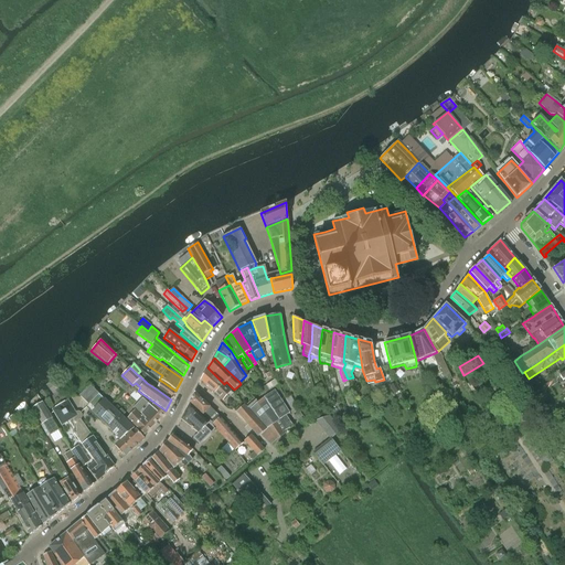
[(230,391),(206,370),(200,381),(222,400),(230,391)]
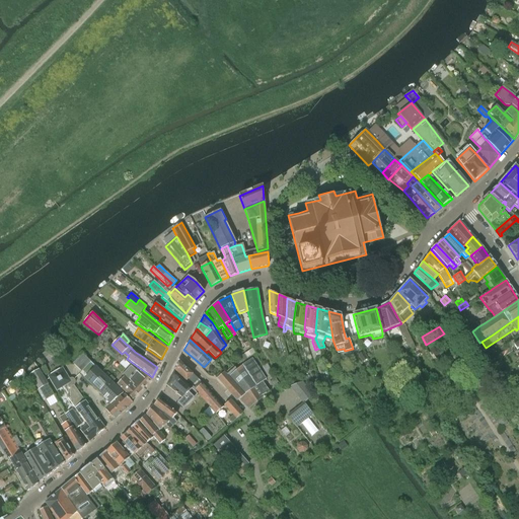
[(161,359),(148,350),(146,353),(129,341),(126,344),(133,350),(135,352),(143,357),(157,367),(161,359)]
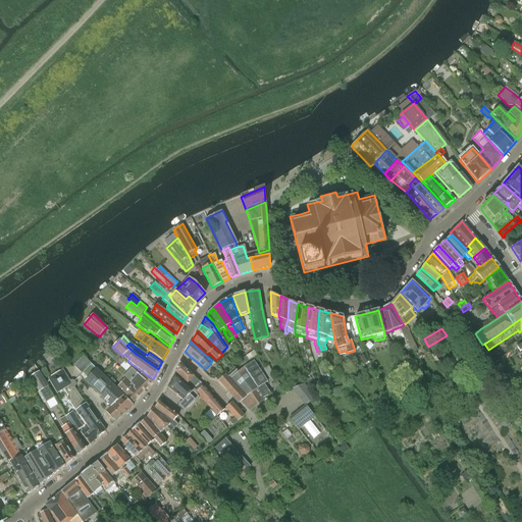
[(106,354),(114,361),(118,356),(110,349),(106,354)]
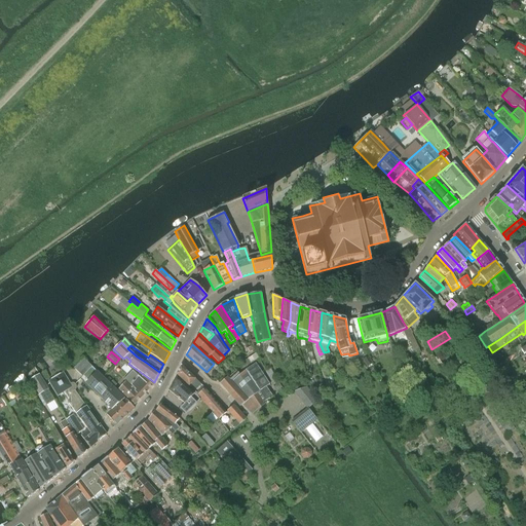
[(508,359),(511,362),(519,357),(517,352),(508,359)]
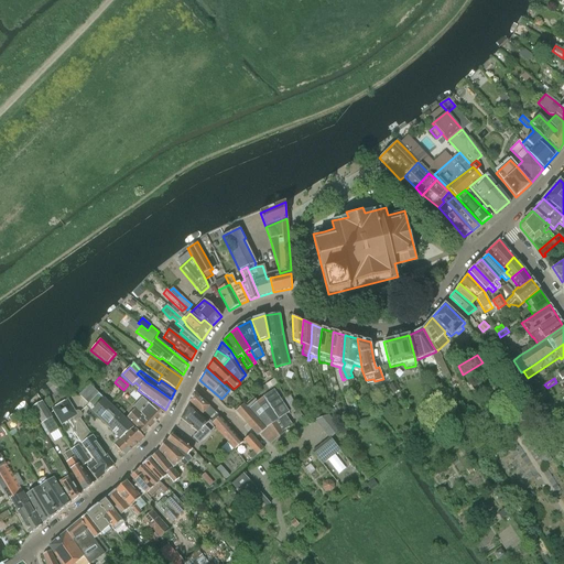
[(110,429),(122,416),(125,413),(121,410),(118,413),(93,388),(82,398),(88,404),(86,405),(110,429)]
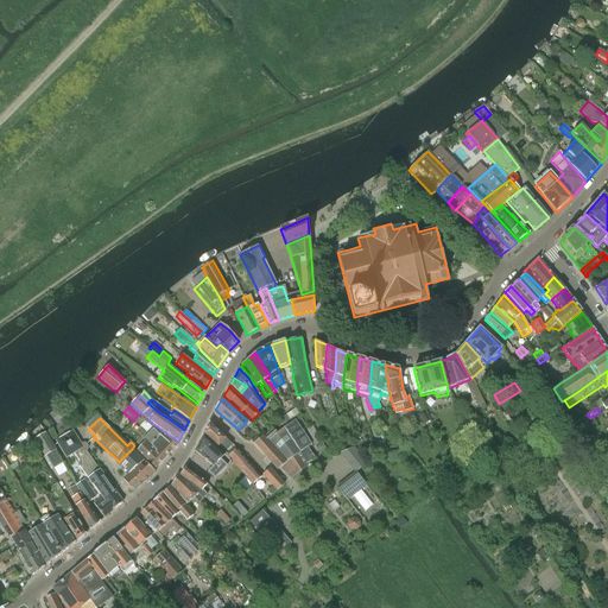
[(315,458),(308,448),(312,444),(296,419),(280,430),(276,434),(271,428),(263,436),(257,439),(254,443),(273,466),(278,469),(280,468),(291,480),(304,468),(303,466),(315,458)]
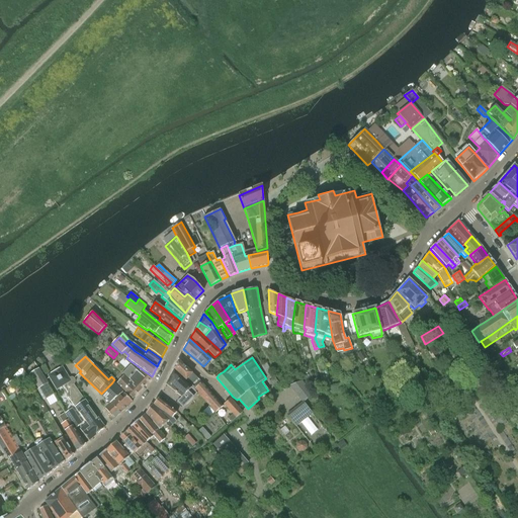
[(178,360),(173,369),(185,380),(189,377),(194,381),(197,378),(178,360)]
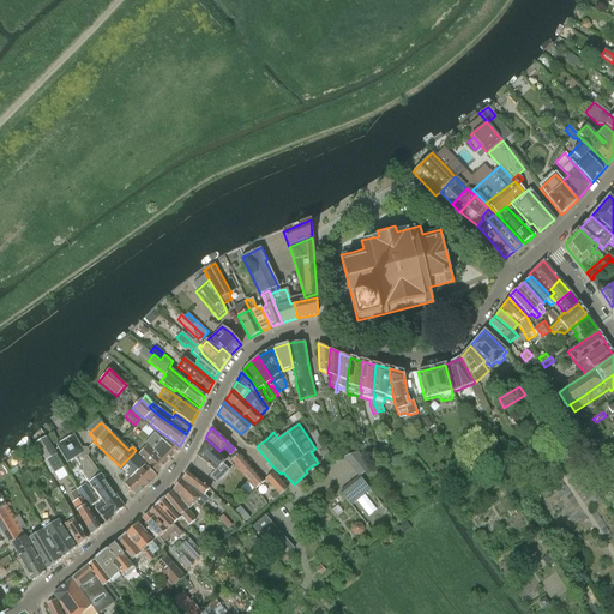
[(317,432),(309,435),(323,456),(329,452),(317,432)]
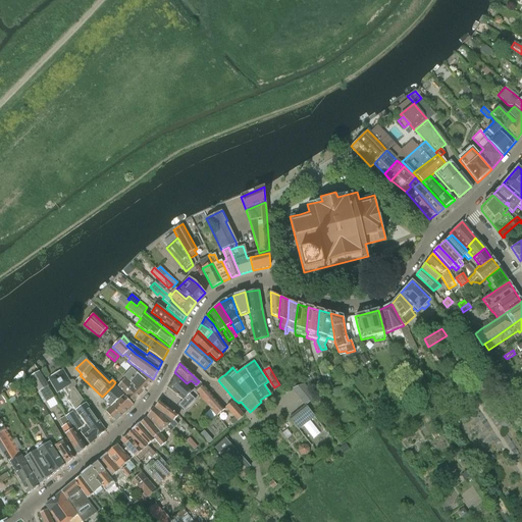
[(73,387),(62,369),(47,378),(56,394),(65,387),(67,389),(70,390),(69,400),(67,401),(87,426),(80,432),(89,445),(105,431),(73,387)]
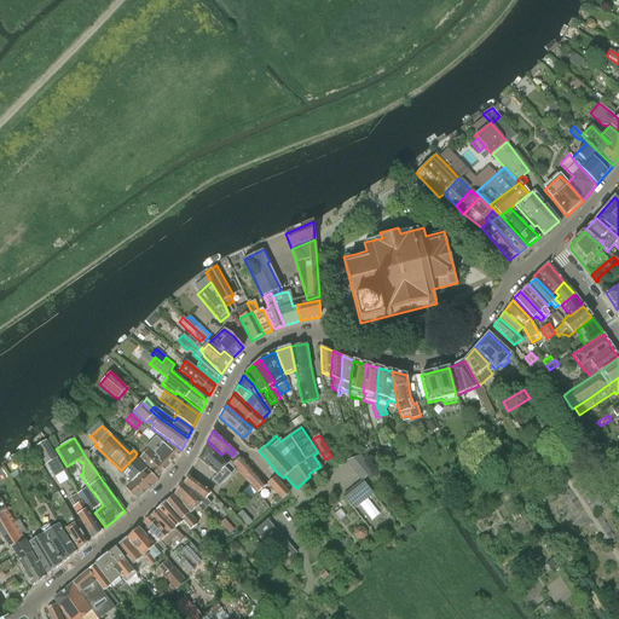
[(64,472),(45,439),(34,446),(45,467),(47,466),(55,478),(64,472)]
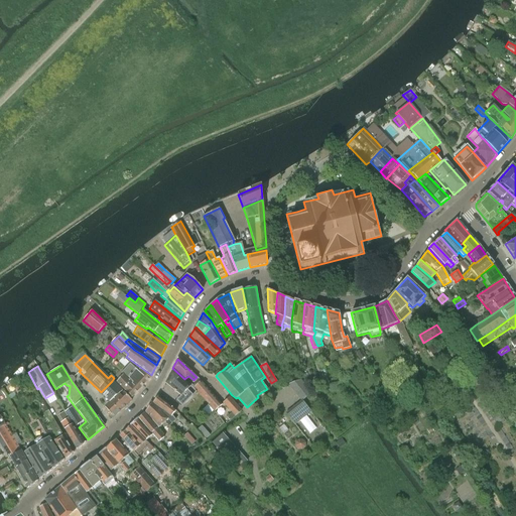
[(150,377),(137,367),(135,369),(133,372),(144,383),(150,377)]
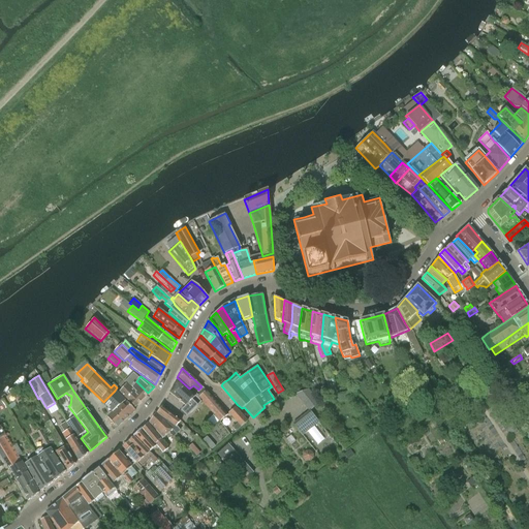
[(191,399),(194,396),(177,379),(169,393),(184,406),(181,410),(186,415),(197,404),(191,399)]
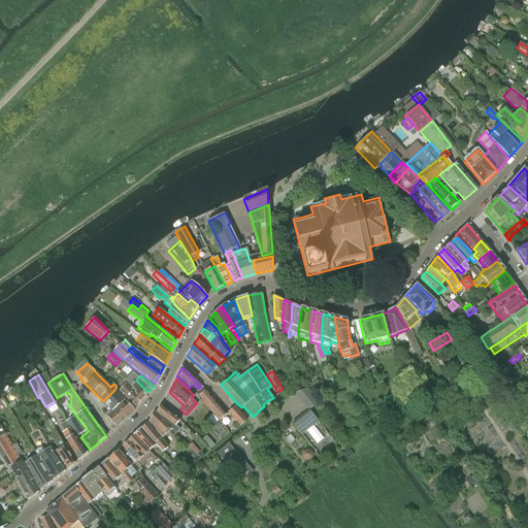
[(147,392),(136,381),(134,384),(132,386),(130,388),(141,399),(147,392)]
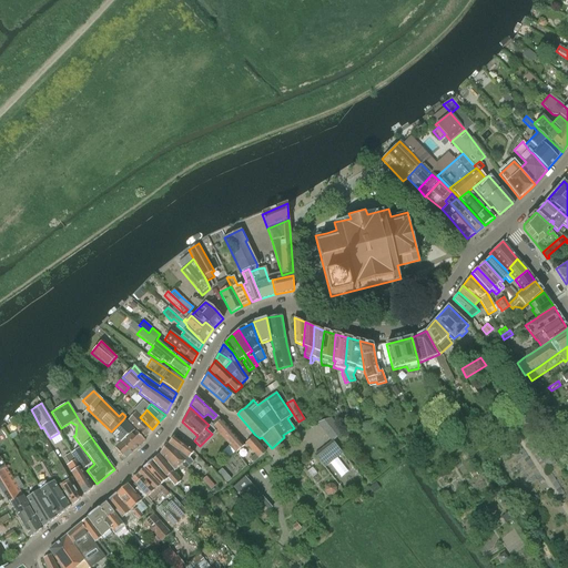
[(152,429),(140,417),(135,414),(129,422),(144,437),(152,429)]
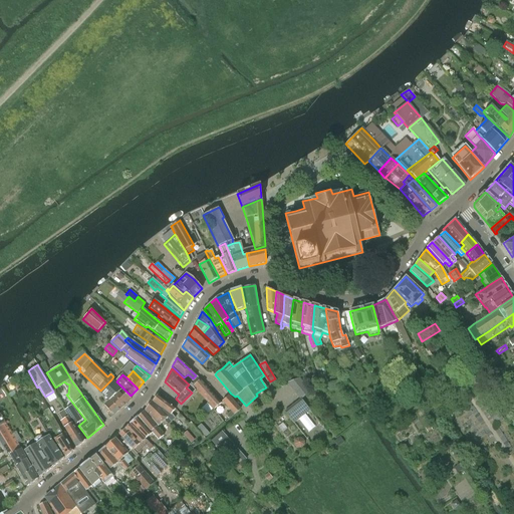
[(193,386),(199,394),(205,400),(212,394),(199,378),(193,386)]
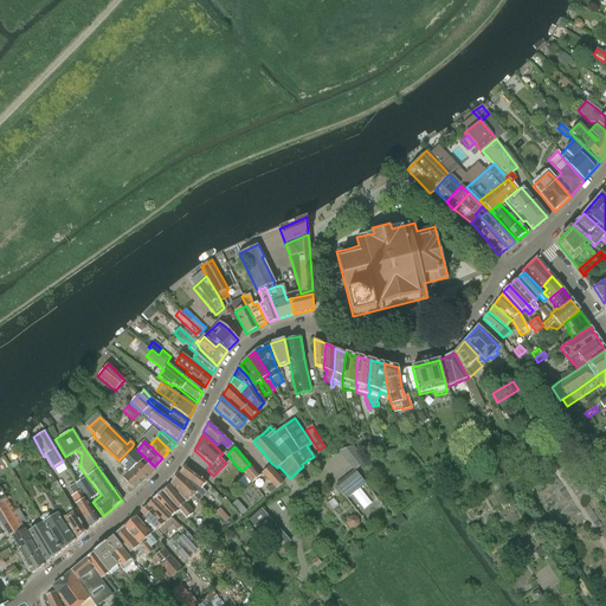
[(366,463),(353,446),(341,452),(352,466),(355,464),(359,468),(366,463)]
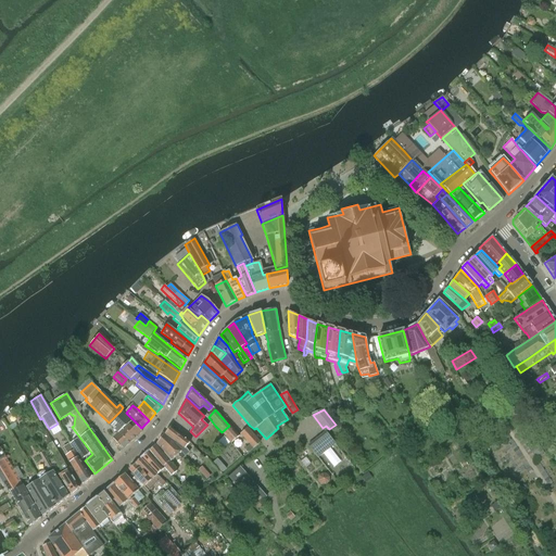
[(506,424),(497,409),(491,414),(500,428),(506,424)]
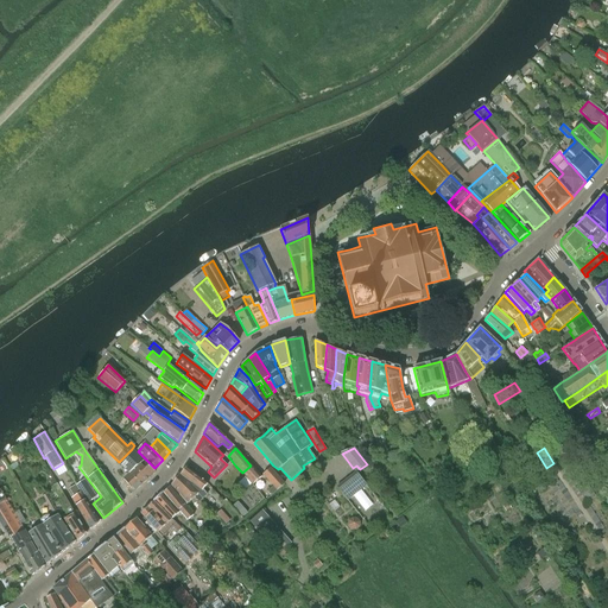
[(154,472),(132,449),(119,462),(118,462),(128,474),(122,479),(133,492),(154,472)]
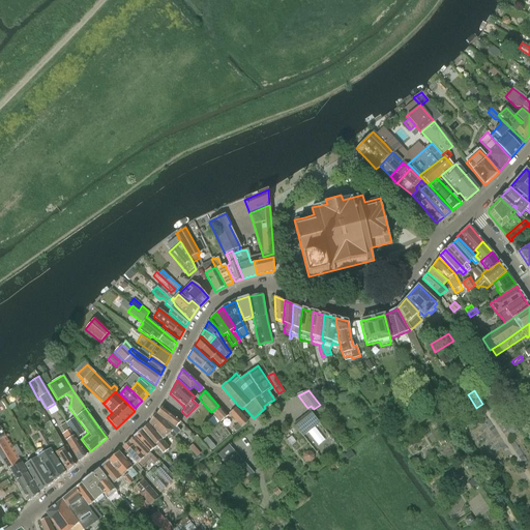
[(218,406),(211,412),(219,422),(227,416),(218,406)]
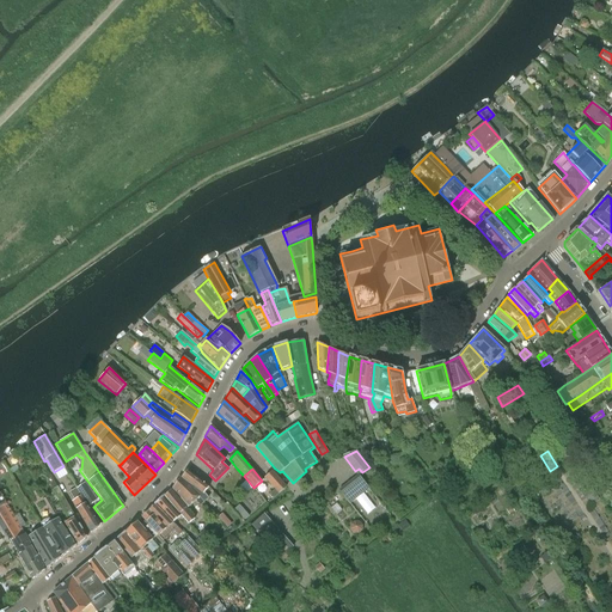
[(208,487),(188,470),(181,477),(194,487),(191,489),(203,502),(207,499),(203,494),(208,487)]
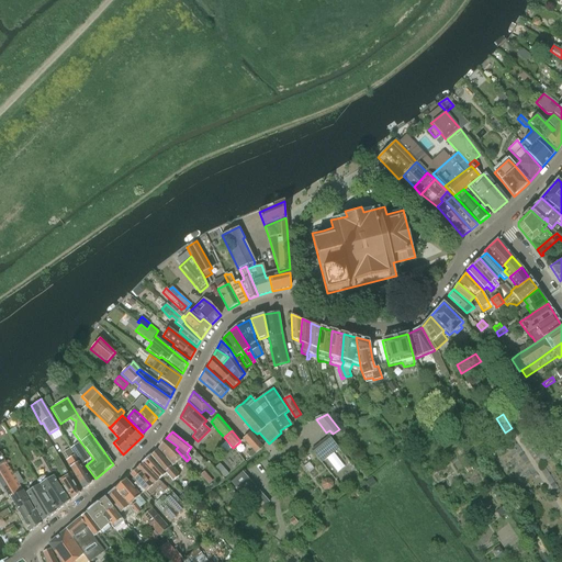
[(243,438),(256,453),(261,448),(248,433),(243,438)]
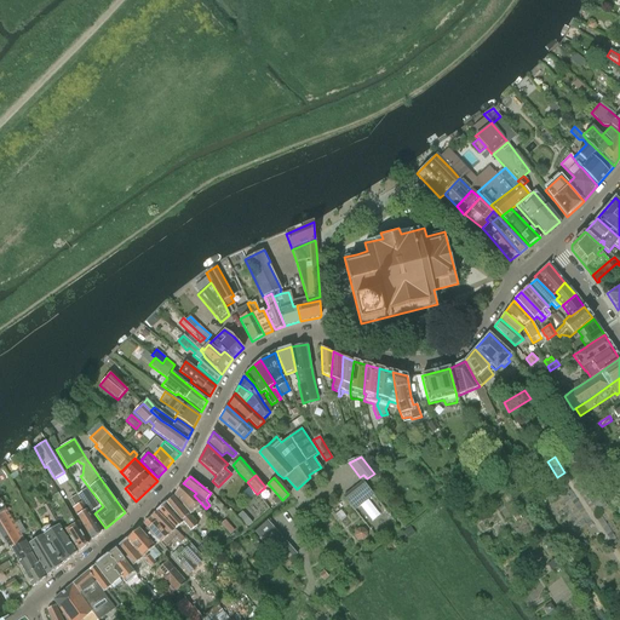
[(363,482),(357,487),(366,498),(372,493),(363,482)]
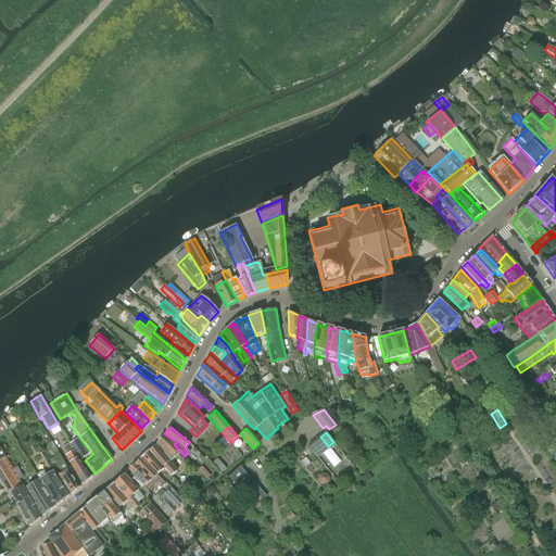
[(185,456),(174,444),(176,442),(164,433),(156,443),(171,459),(177,454),(181,459),(185,456)]
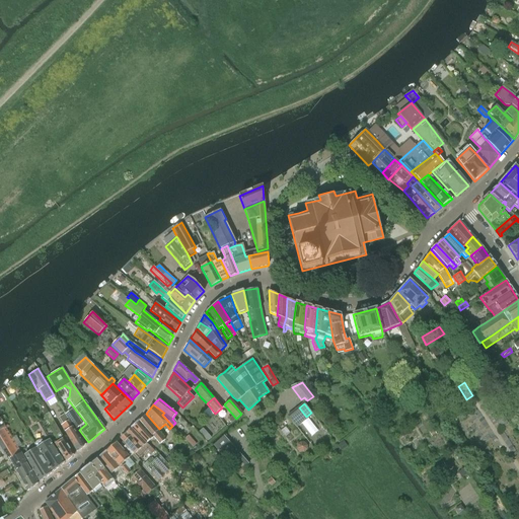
[(71,410),(65,415),(75,430),(82,425),(71,410)]
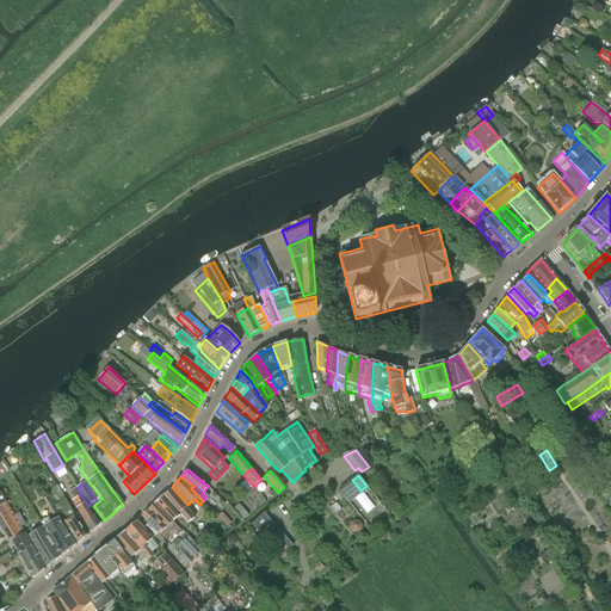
[(345,485),(339,489),(347,500),(353,495),(345,485)]
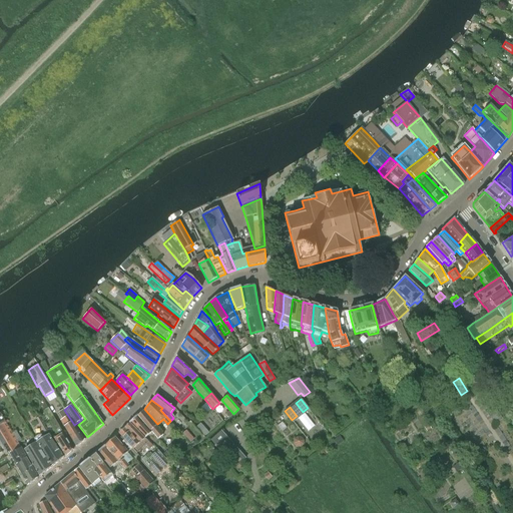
[(44,410),(49,419),(53,417),(48,408),(44,410)]
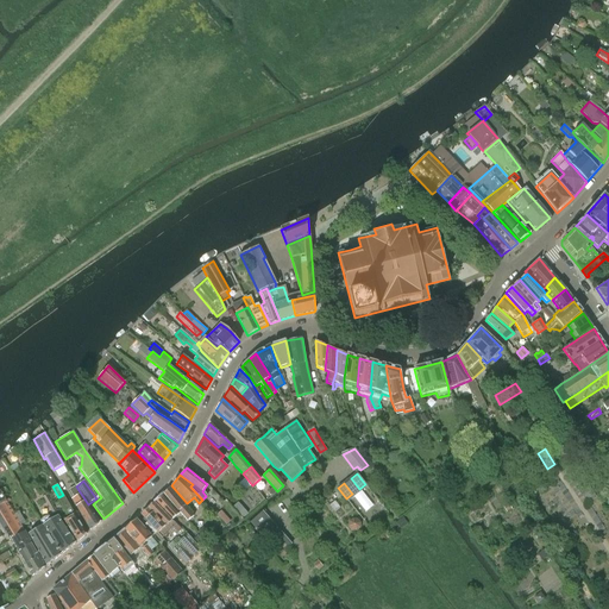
[(88,504),(76,487),(76,485),(69,490),(77,503),(74,504),(90,531),(100,522),(88,504)]
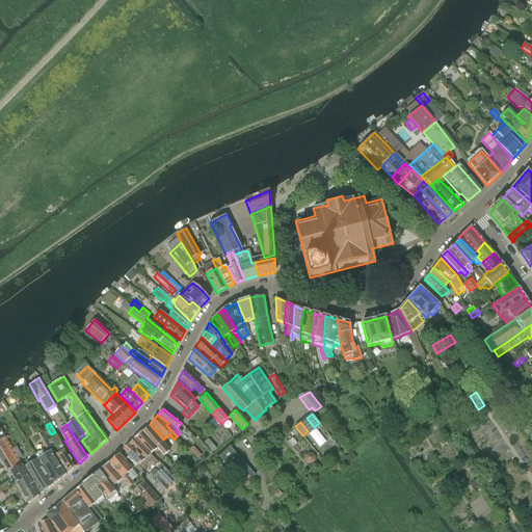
[(168,451),(148,426),(140,432),(157,448),(163,454),(168,451)]
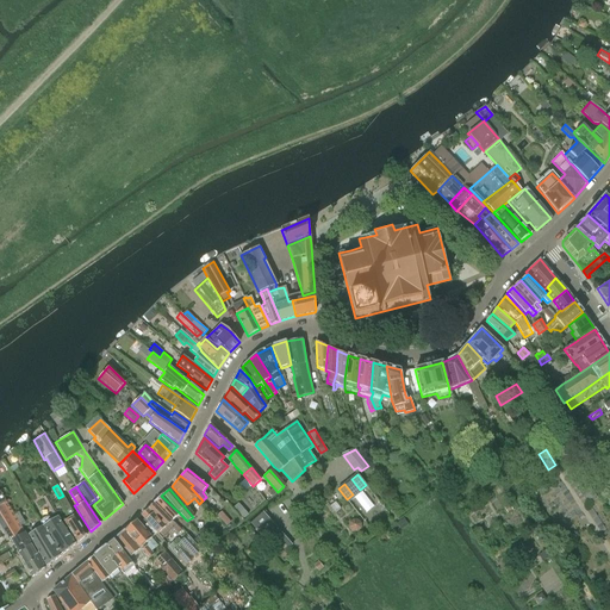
[(14,515),(0,492),(0,526),(10,541),(11,540),(24,533),(25,531),(20,526),(25,523),(18,512),(14,515)]
